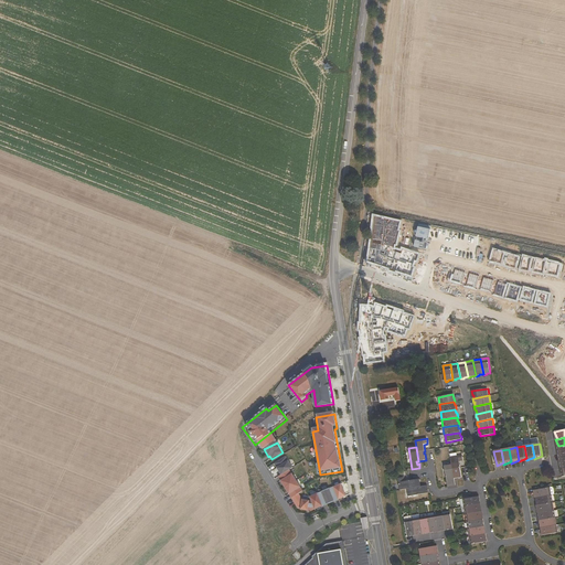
[(455,479),(462,478),(460,470),(459,470),(459,468),(460,468),(459,461),(464,461),(462,456),(450,458),(451,465),(455,479)]
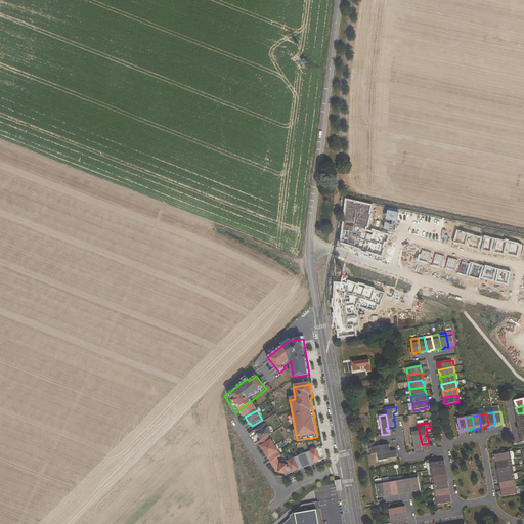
[(257,435),(256,436),(260,442),(272,435),(265,425),(255,431),(257,435)]
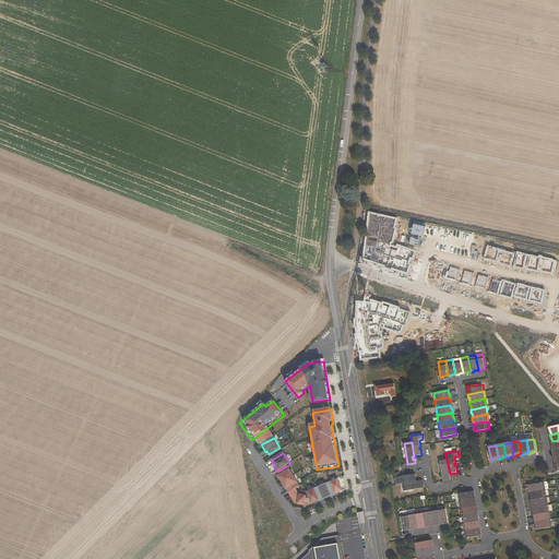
[(450,474),(447,460),(440,461),(443,482),(451,480),(450,476),(449,476),(448,474),(450,474)]
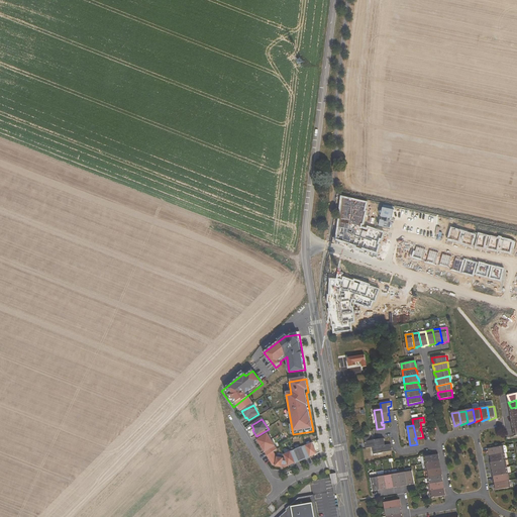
[(268,435),(256,441),(261,447),(272,441),(268,435)]
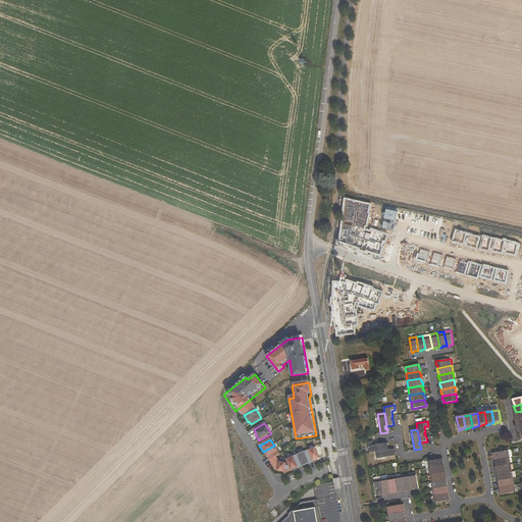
[(368,441),(370,453),(376,452),(388,450),(387,442),(381,444),(381,445),(379,445),(379,444),(373,445),(372,441),(368,441)]
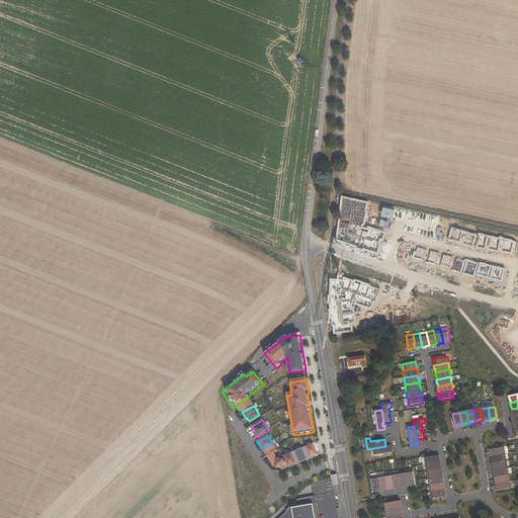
[(272,442),(261,448),(264,454),(275,447),(272,442)]
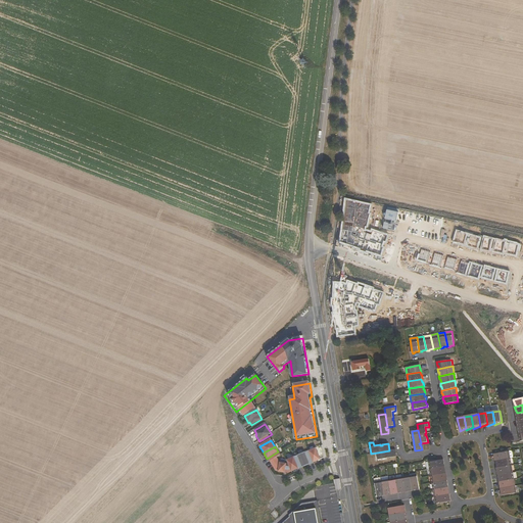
[(316,449),(308,452),(314,463),(320,460),(316,449)]
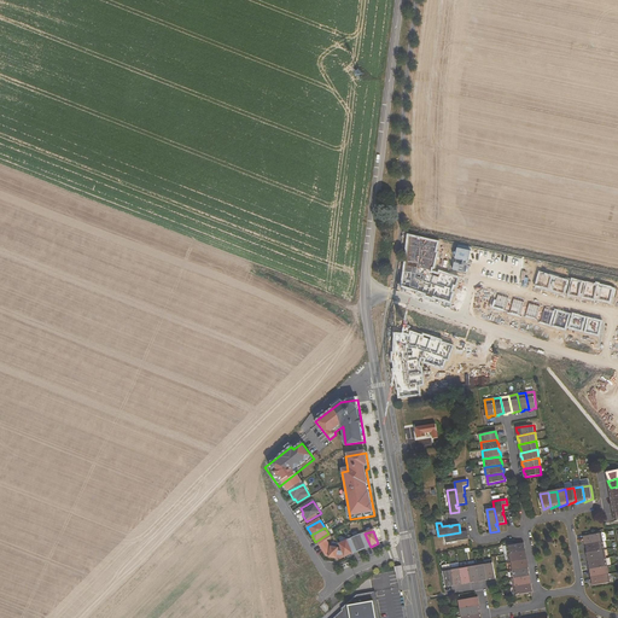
[(462,532),(464,534),(461,535),(460,532),(445,535),(447,543),(468,540),(467,531),(462,532)]
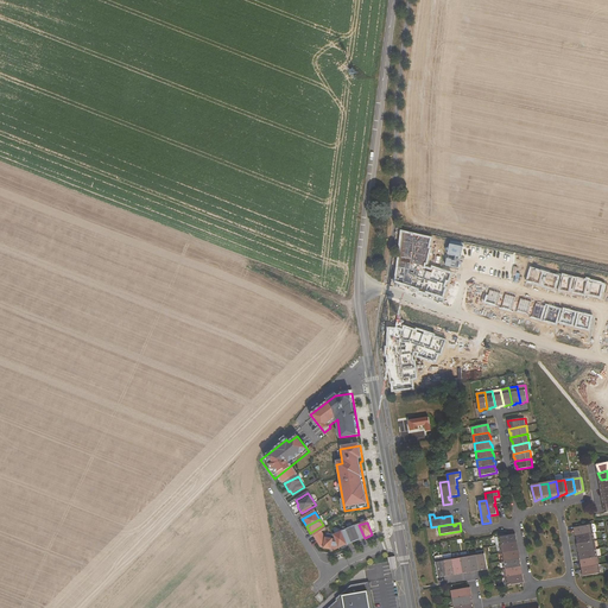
[(576,532),(577,536),(593,532),(591,525),(576,527),(575,527),(575,533),(576,532)]
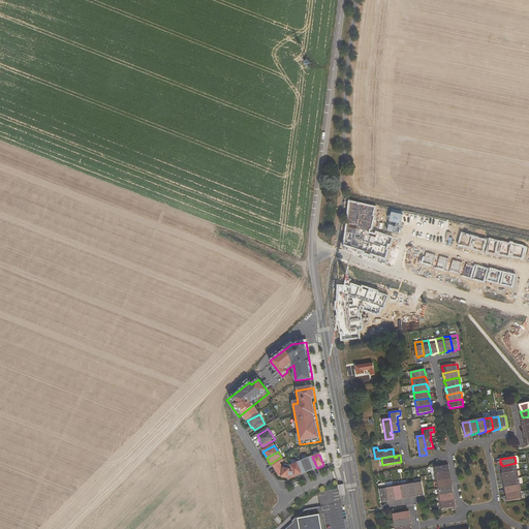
[(308,459),(301,462),(306,472),(312,470),(308,459)]
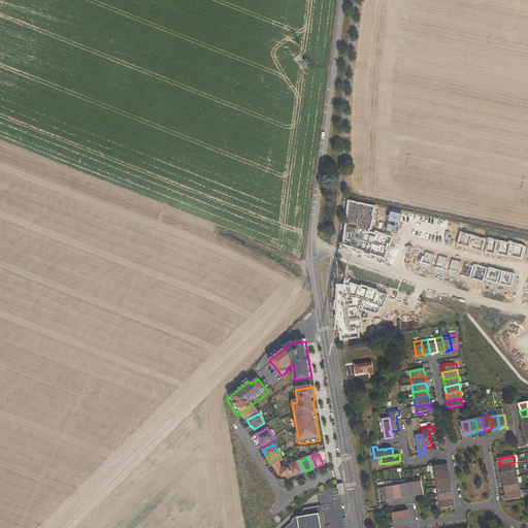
[(279,462),(272,466),(277,473),(283,469),(283,468),(283,467),(279,462)]
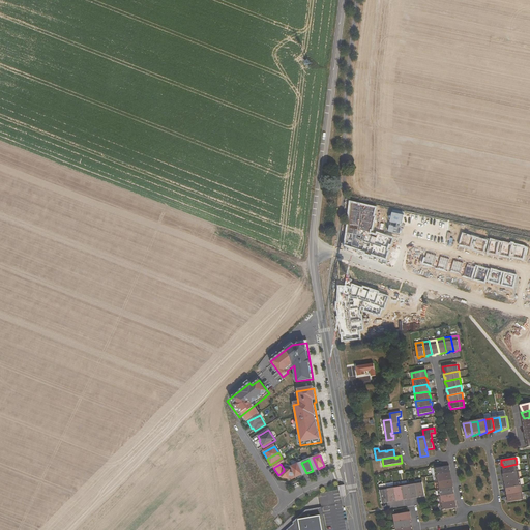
[(298,464),(291,467),(295,477),(302,475),(298,464)]
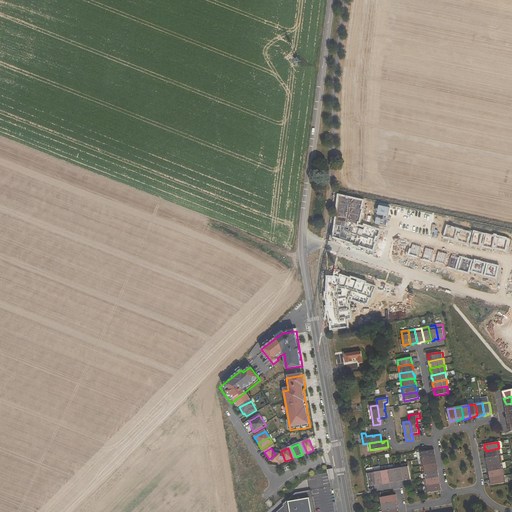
[(486,455),(487,458),(500,455),(499,448),(486,451),(485,451),(486,455)]
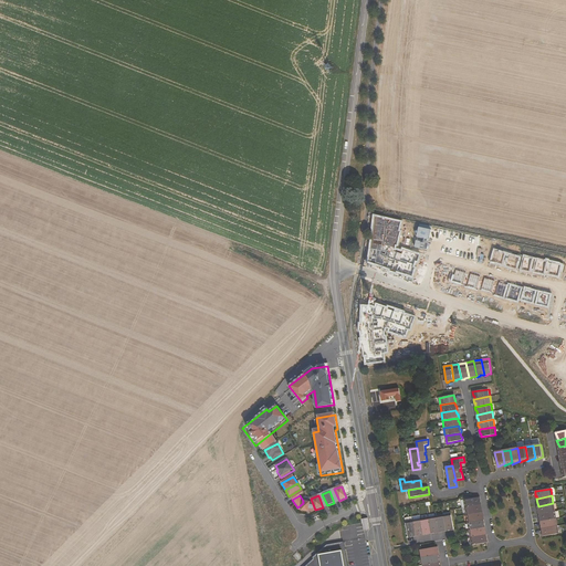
[(464,500),(465,507),(481,505),(481,504),(481,501),(480,501),(480,498),(464,500)]
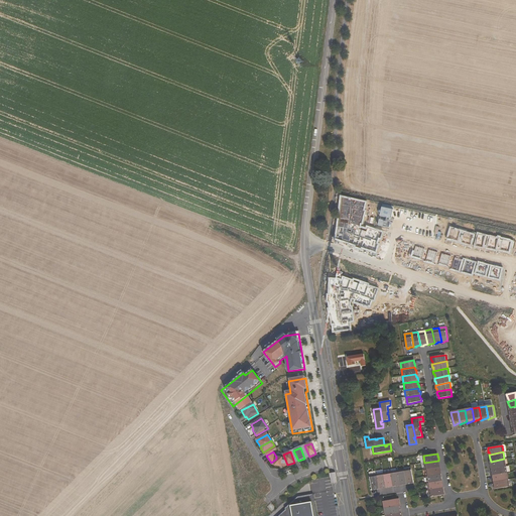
[(506,466),(504,459),(491,462),(490,462),(491,466),(492,466),(492,469),(506,466)]
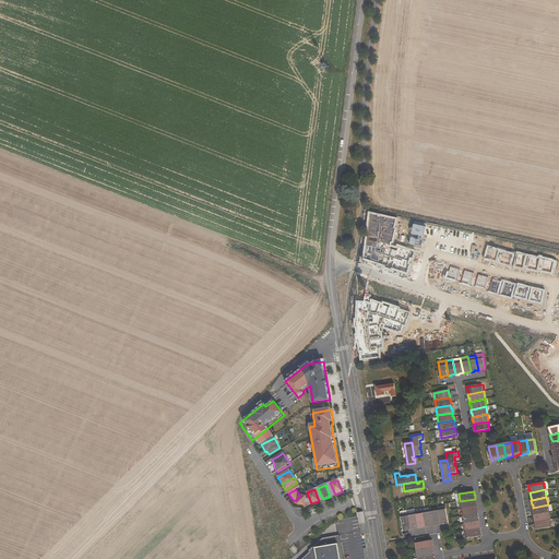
[(460,501),(461,509),(476,506),(477,506),(476,501),(475,501),(475,499),(460,501)]
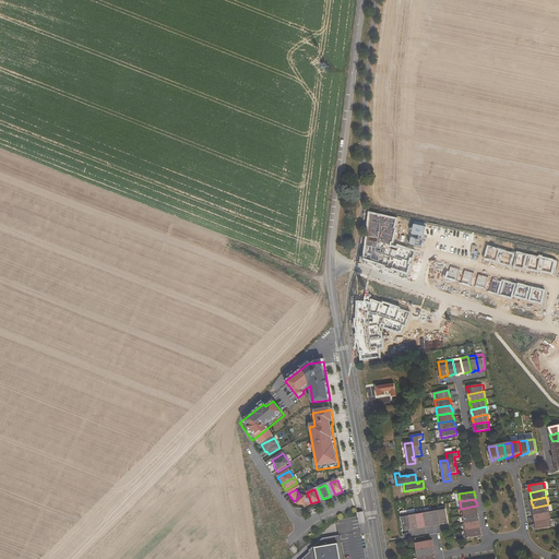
[(534,512),(534,515),(549,512),(548,504),(533,508),(532,508),(533,512),(534,512)]
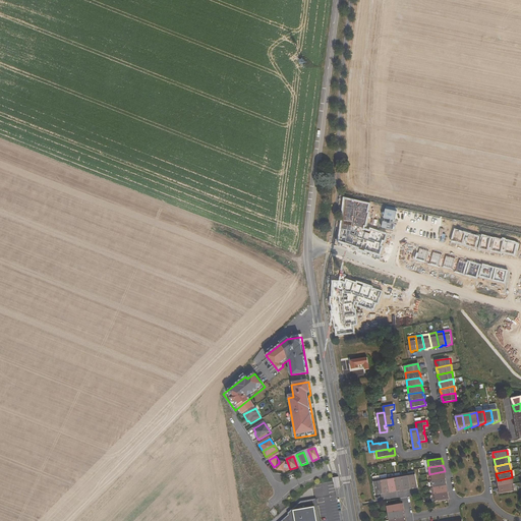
[(429,474),(430,481),(445,478),(446,478),(445,474),(444,474),(444,471),(429,474)]
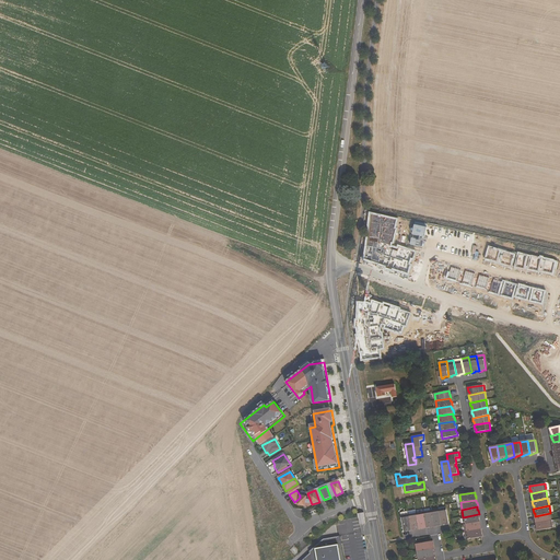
[(446,509),(439,510),(442,525),(442,526),(446,525),(446,524),(448,523),(446,509)]
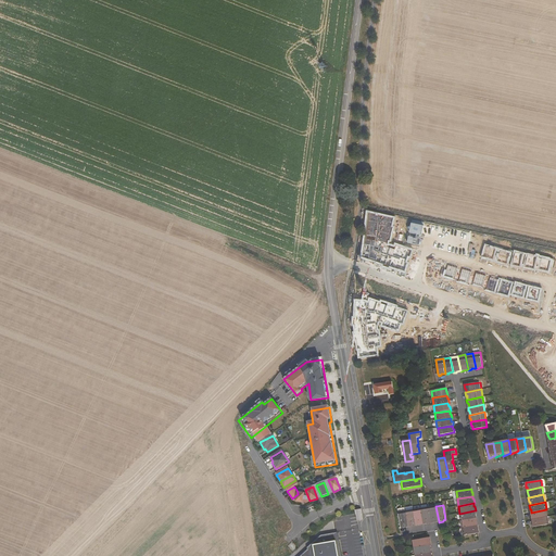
[(436,506),(429,507),(431,522),(431,523),(437,522),(436,521),(439,521),(436,506)]
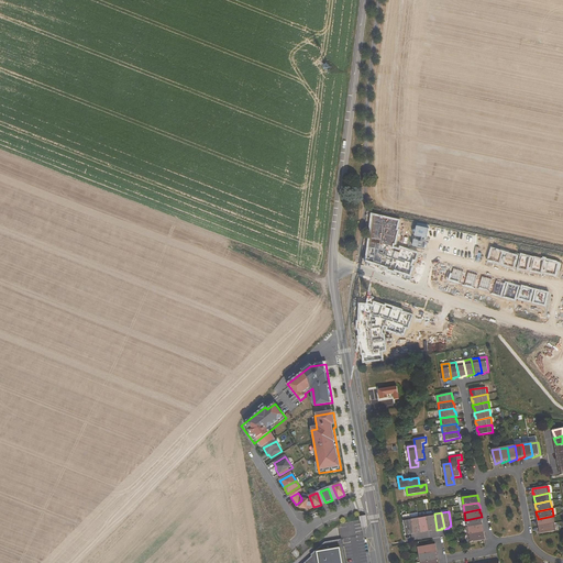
[(414,532),(411,518),(410,514),(403,515),(406,533),(407,534),(411,534),(410,533),(414,532)]
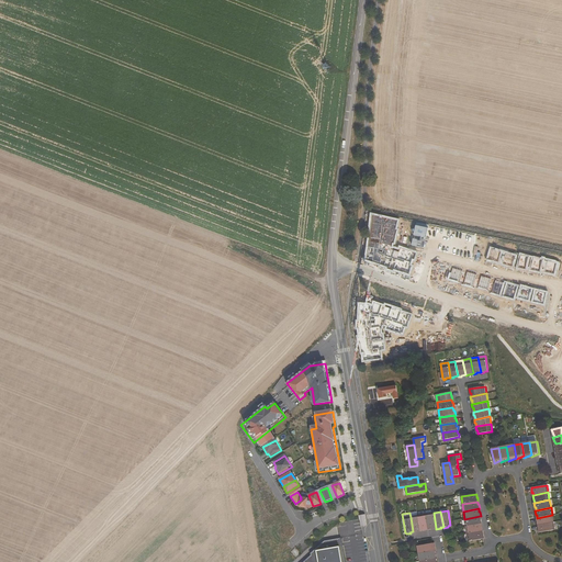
[(434,513),(426,514),(428,529),(428,530),(433,529),(433,528),(436,528),(434,513)]
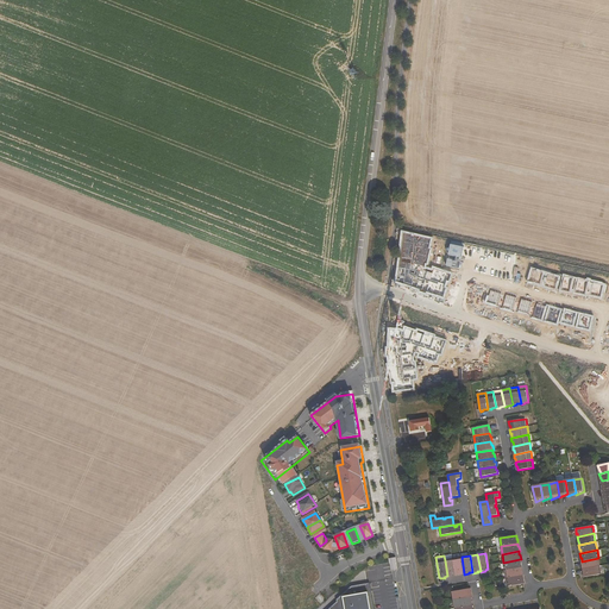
[(462,557),(452,559),(456,575),(456,576),(462,575),(460,573),(464,573),(462,557)]
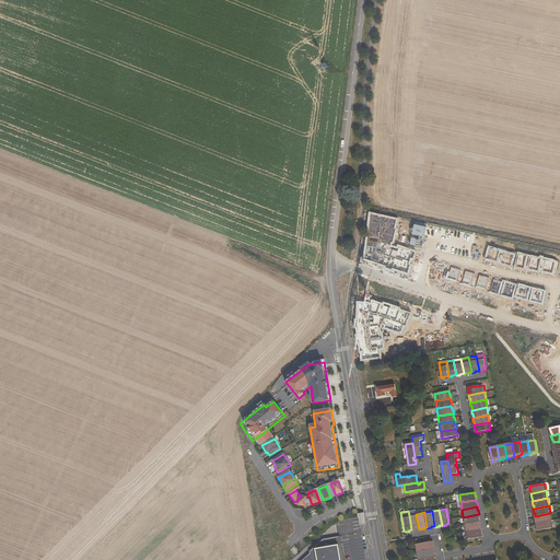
[(551,521),(550,513),(535,516),(534,516),(535,521),(536,521),(536,523),(551,521)]
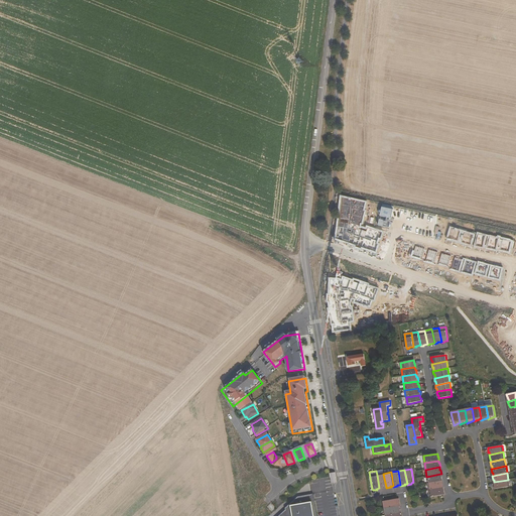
[(383,488),(386,487),(383,474),(377,475),(379,488),(379,489),(383,489),(383,488)]
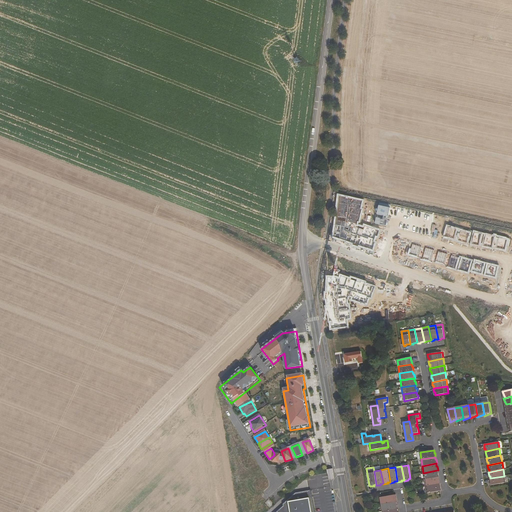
[(423,473),(425,480),(438,477),(439,477),(438,473),(437,473),(437,470),(423,473)]
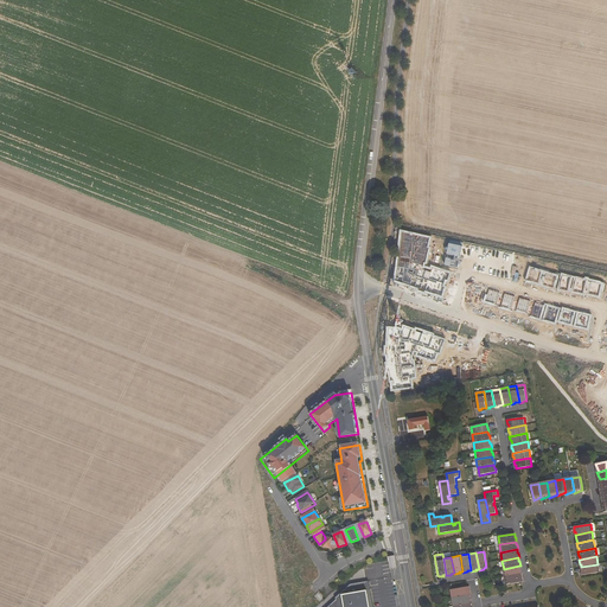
[(581,567),(581,568),(581,573),(582,573),(583,575),(599,573),(598,564),(581,567)]
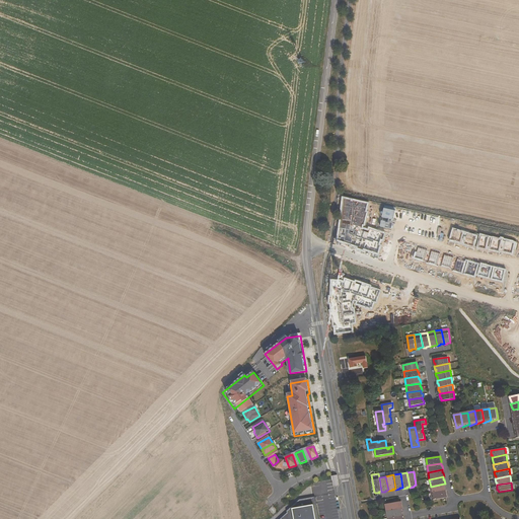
[(431,487),(432,493),(445,491),(446,491),(445,487),(444,487),(444,484),(431,487)]
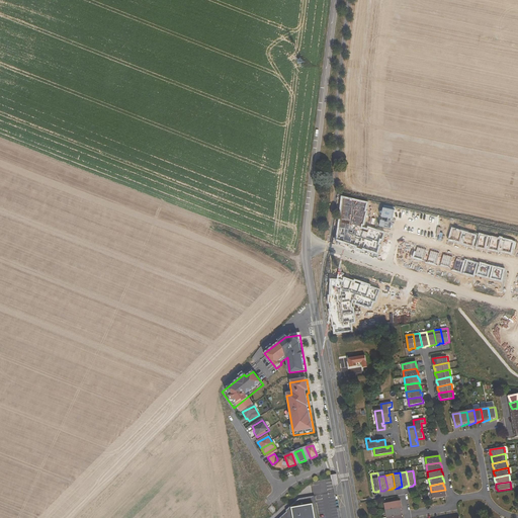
[(445,493),(444,490),(431,492),(432,499),(445,497),(446,497),(446,492),(445,493)]
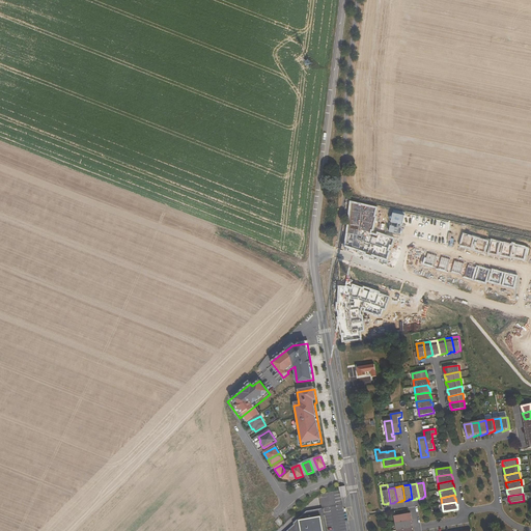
[(411,515),(410,513),(395,515),(396,523),(411,521),(413,520),(412,515),(411,515)]
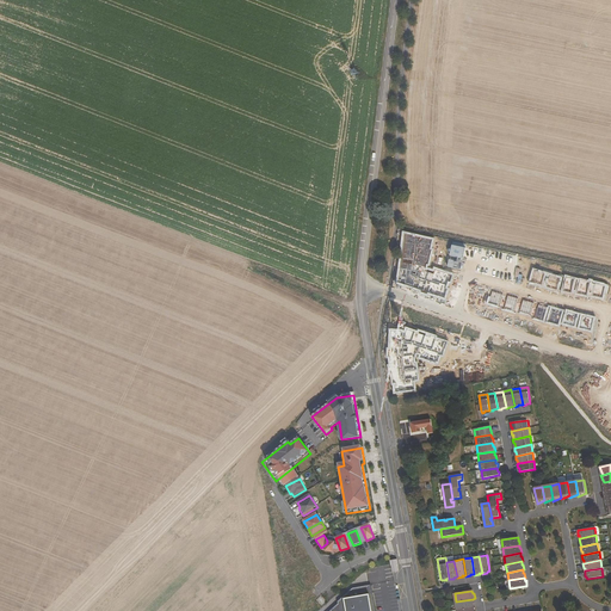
[(456,602),(457,610),(475,606),(476,606),(475,602),(474,602),(473,599),(456,602)]
